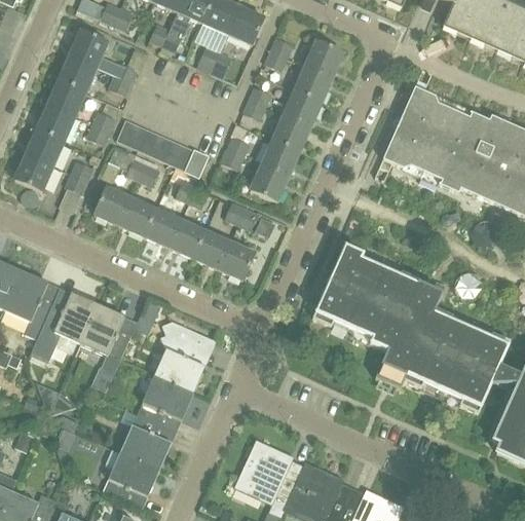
[(108,0),(106,5),(100,19),(113,24),(121,6),(108,0)]
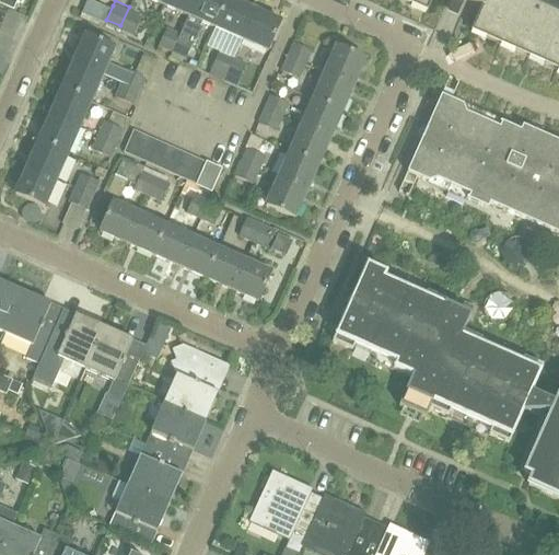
[(163,0),(189,12),(194,0),(163,0)]
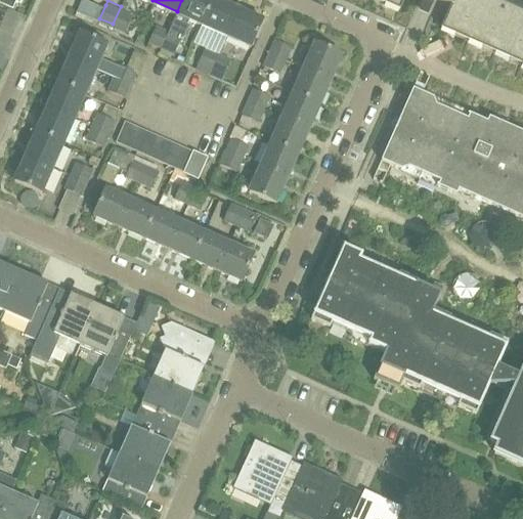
[(181,0),(177,11),(202,22),(211,0),(181,0)]
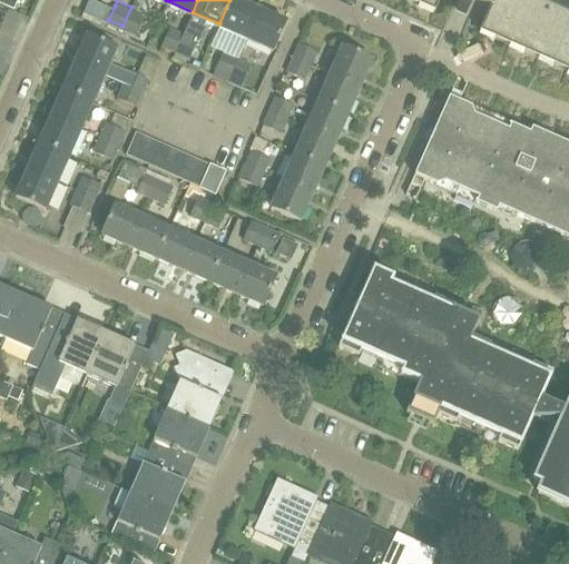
[(229,0),(219,23),(245,36),(258,6),(245,0),(229,0)]
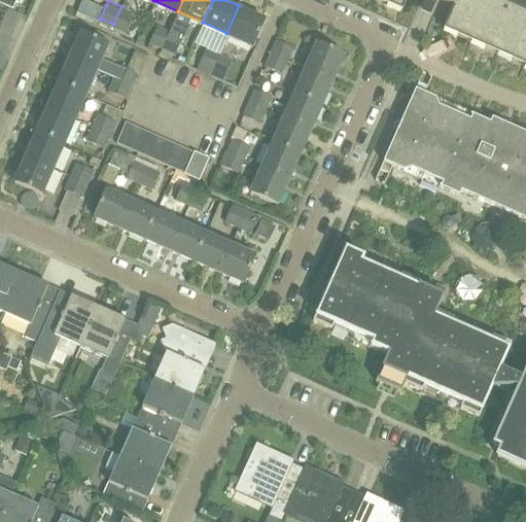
[(384,0),(402,8),(406,0),(449,0),(454,2),(444,26),(525,62),(525,0),(384,0)]
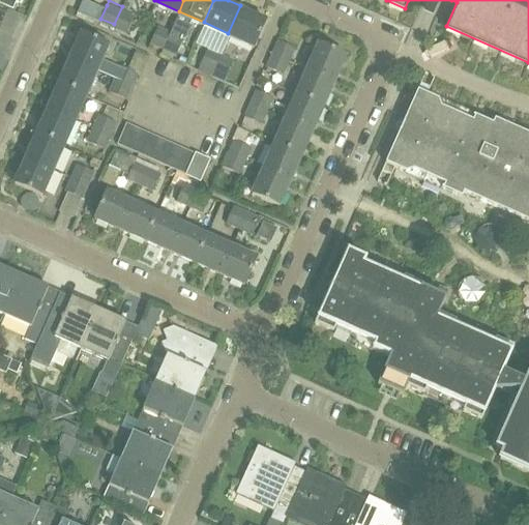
[(255,45),(266,17),(240,5),(228,33),(255,45)]
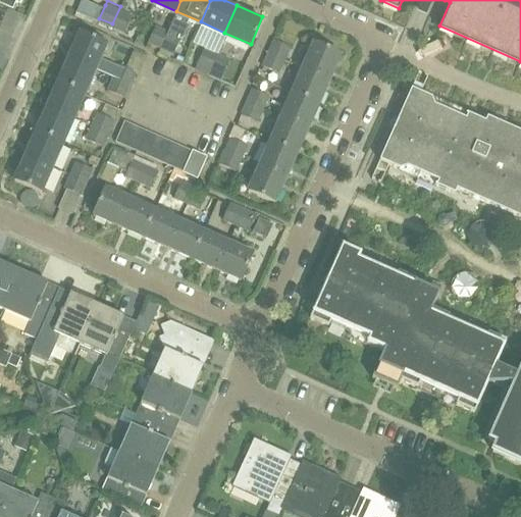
[(134,12),(120,6),(112,23),(125,30),(134,12)]
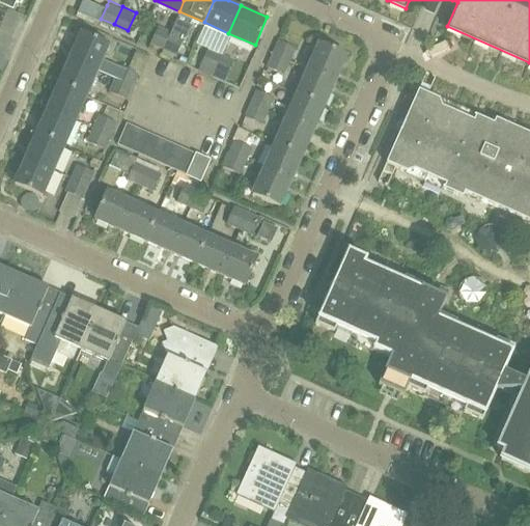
[(159,22),(148,45),(162,51),(171,28),(159,22)]
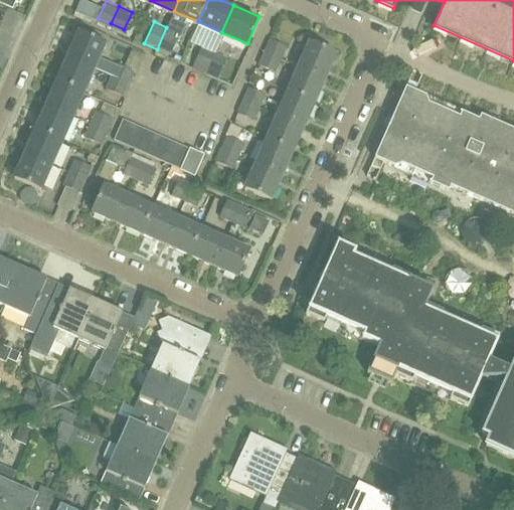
[(180,33),(166,27),(157,49),(168,54),(170,49),(172,50),(180,33)]
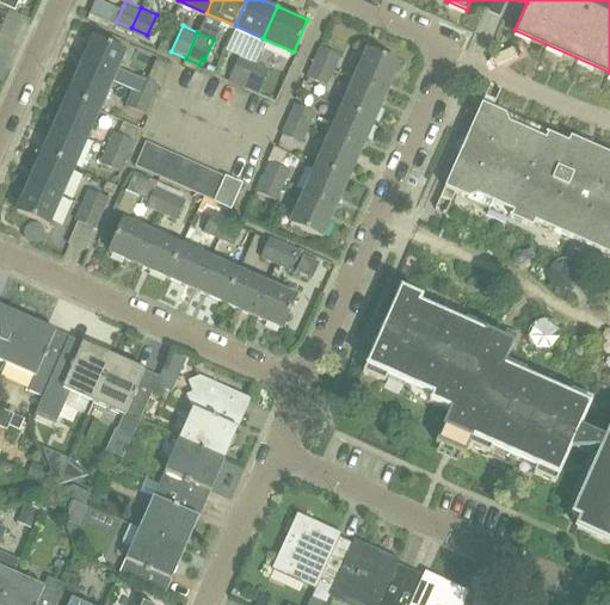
[(125,48),(93,34),(80,63),(112,78),(125,48)]
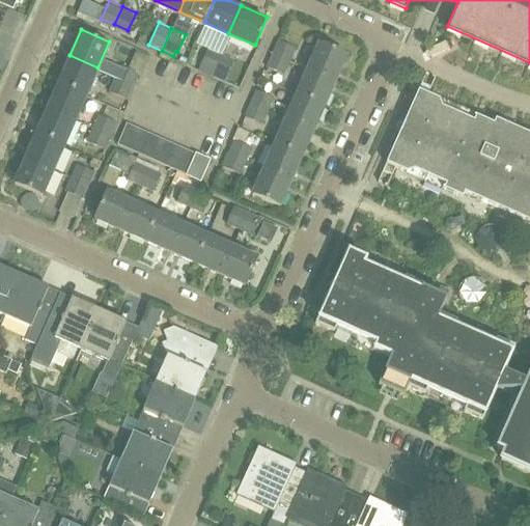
[(279,36),(273,51),(290,58),(297,45),(279,36)]
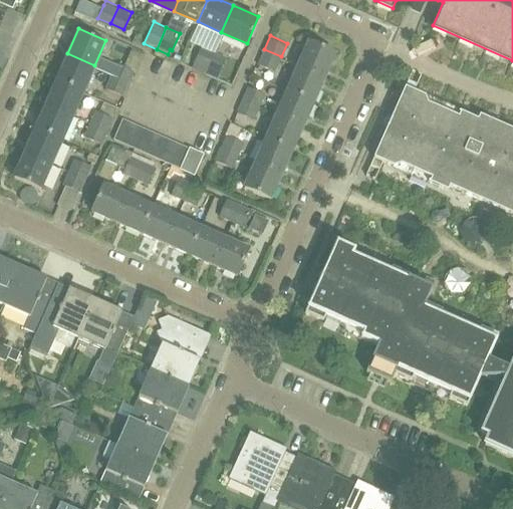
[(309,39),(298,64),(324,75),(335,50),(309,39)]
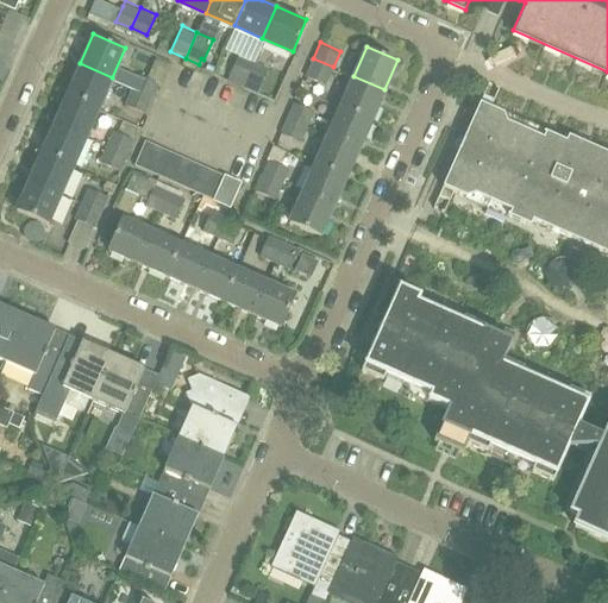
[(229,76),(244,83),(245,79),(244,79),(254,57),(239,51),(229,76)]
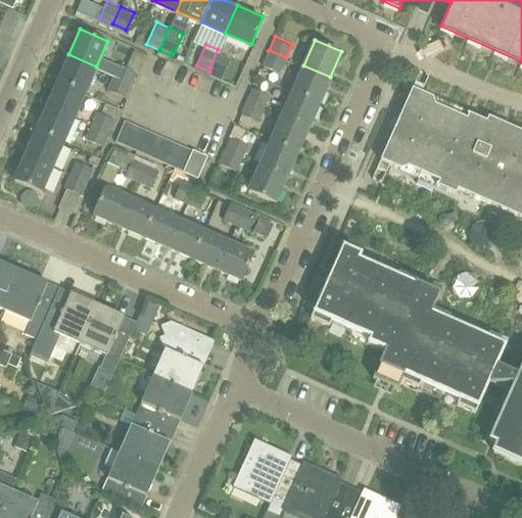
[(232,55),(218,49),(209,67),(210,67),(224,73),(232,55)]
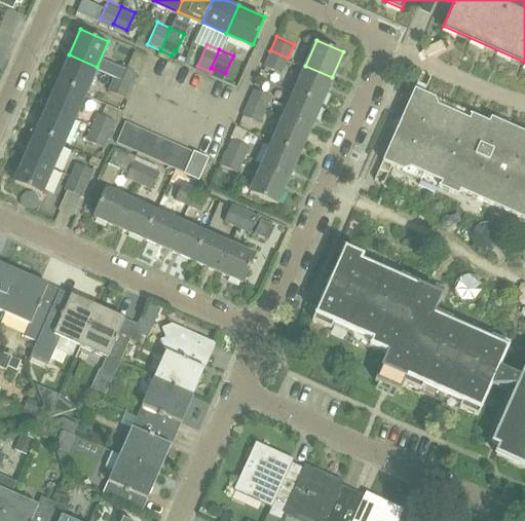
[(283,70),(288,58),(270,50),(265,63),(283,70)]
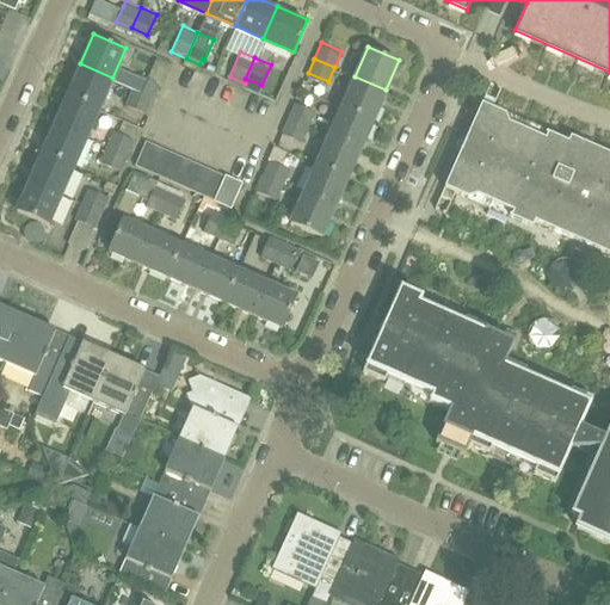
[(100,106),(112,78),(80,63),(67,92),(100,106)]
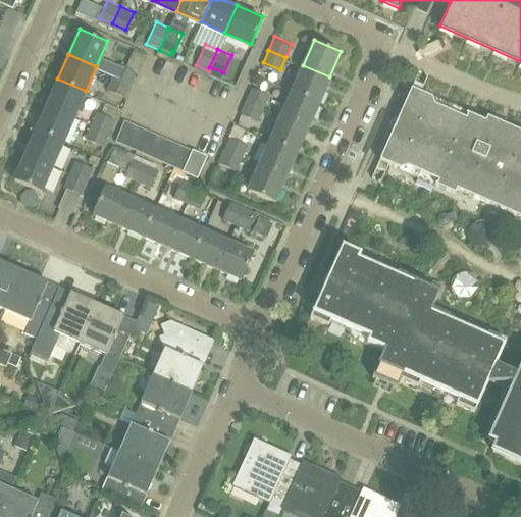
[(119,60),(113,74),(131,82),(137,68),(119,60)]
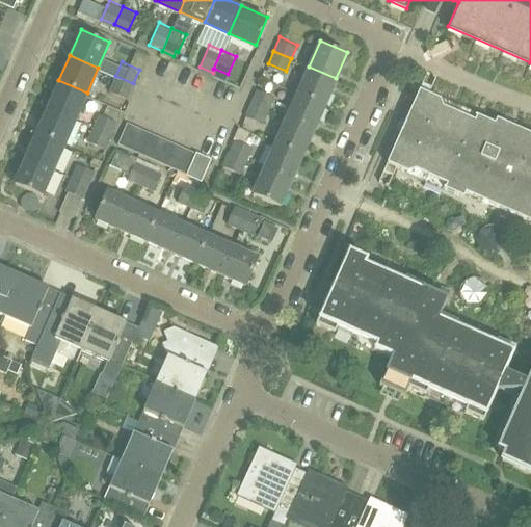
[(309,67),(297,91),(325,103),(336,78),(309,67)]
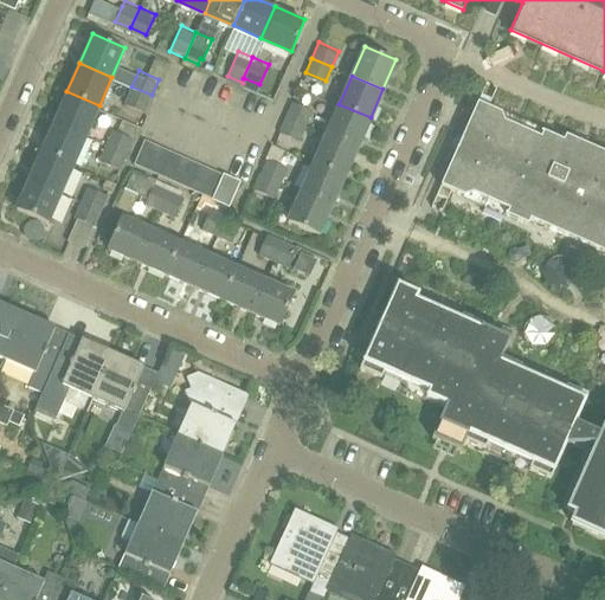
[(126,100),(146,109),(152,95),(132,86),(126,100)]
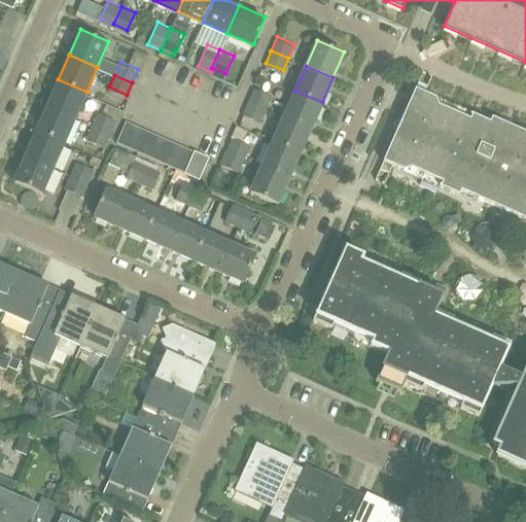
[(58,79),(47,104),(75,116),(86,92),(58,79)]
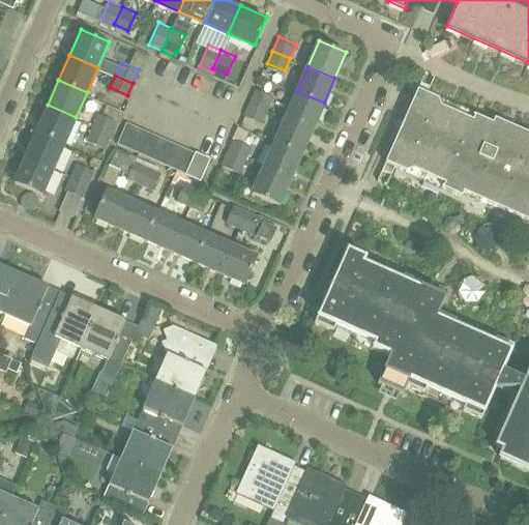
[(528,130),(495,116),(493,120),(474,112),(472,117),(441,104),(439,96),(428,91),(431,84),(422,80),(383,168),(392,172),(395,164),(407,169),(414,167),(444,180),(442,184),(463,194),(465,190),(528,217),(528,130)]
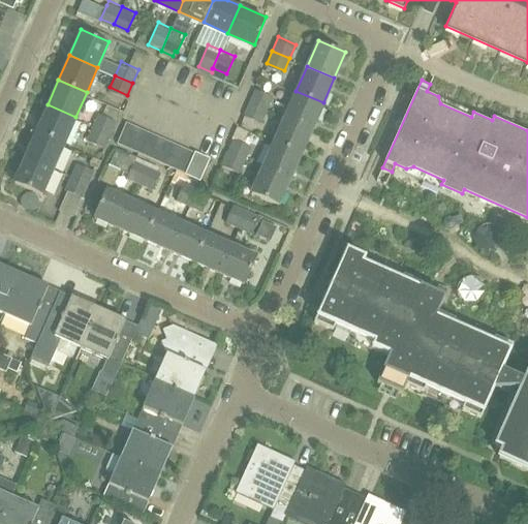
[(256,86),(250,99),(268,108),(274,94),(256,86)]
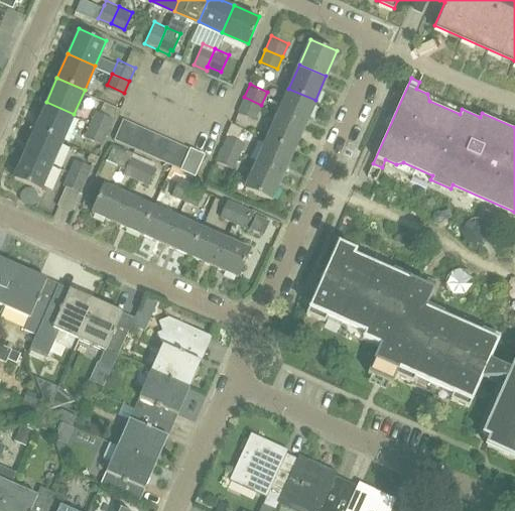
[(288,89),(278,113),(304,124),(315,100),(288,89)]
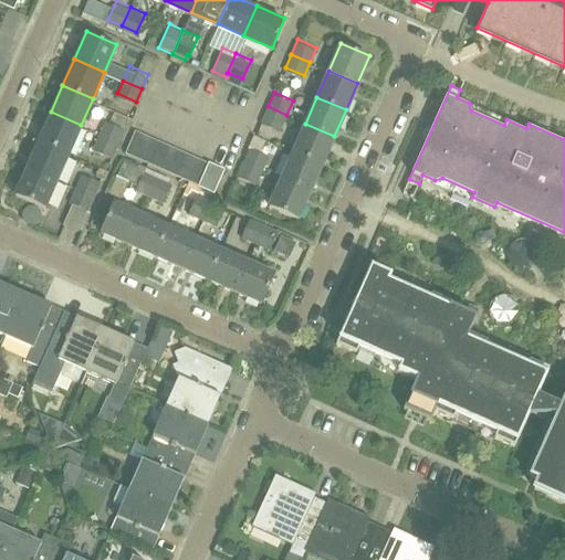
[(281,128),(286,115),(268,106),(261,120),(281,128)]
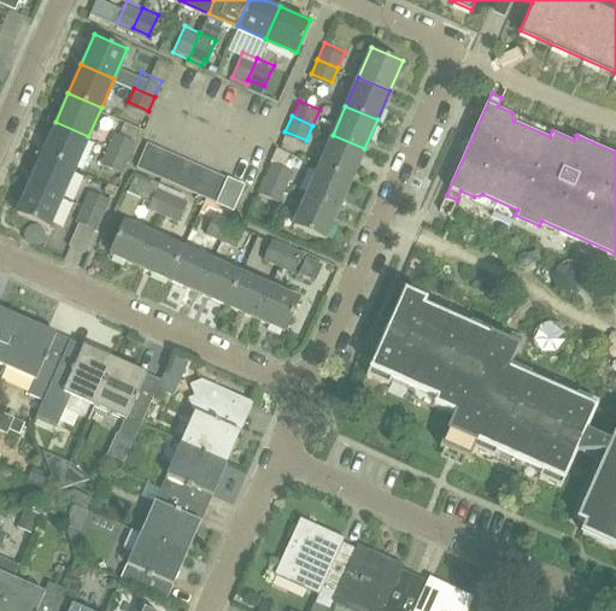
[(56,122),(42,151),(76,165),(88,136),(56,122)]
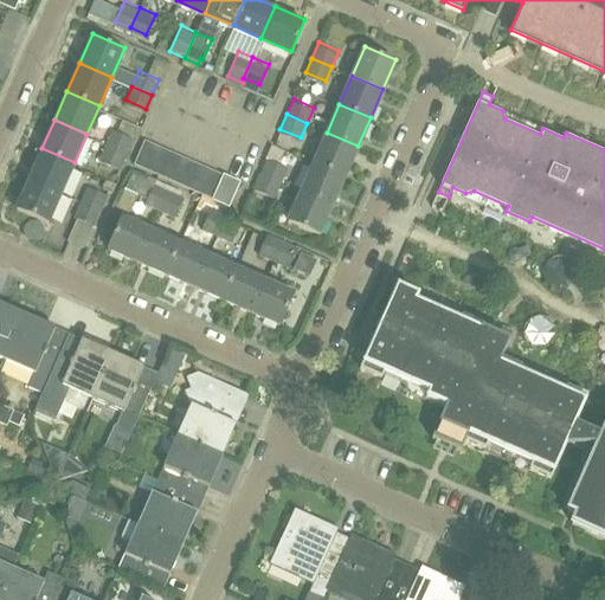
[(114,127),(107,142),(127,152),(134,135),(114,127)]
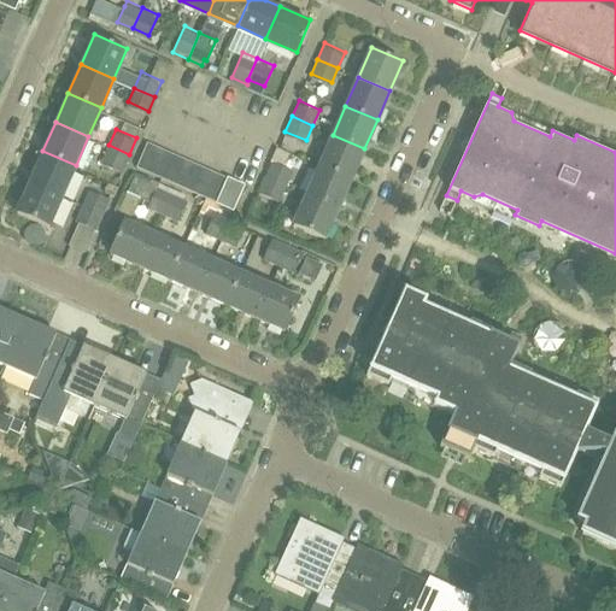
[(333,135),(320,164),(351,177),(364,148),(333,135)]
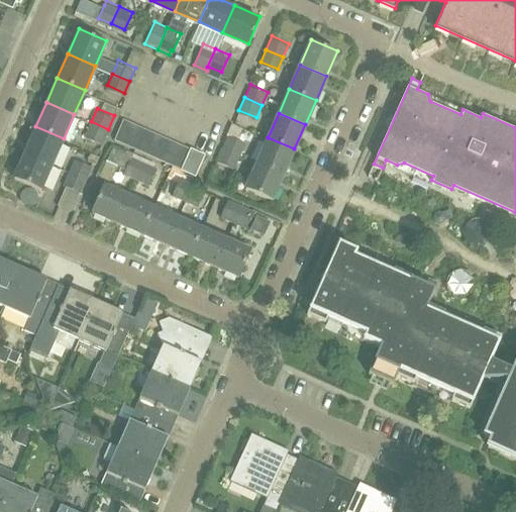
[(114,137),(126,142),(135,121),(124,116),(114,137)]
